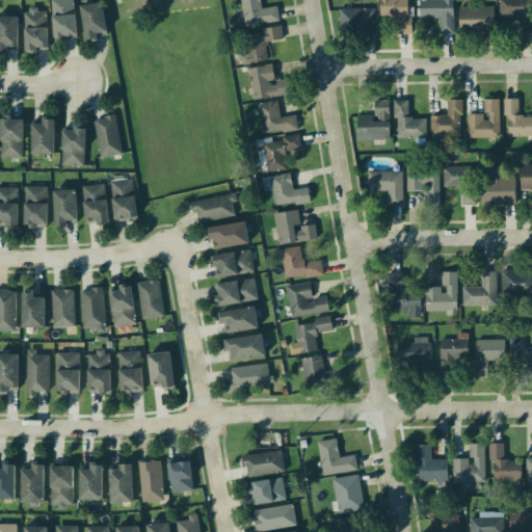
[(73,0),(51,0),(51,41),(74,41),(73,0)]
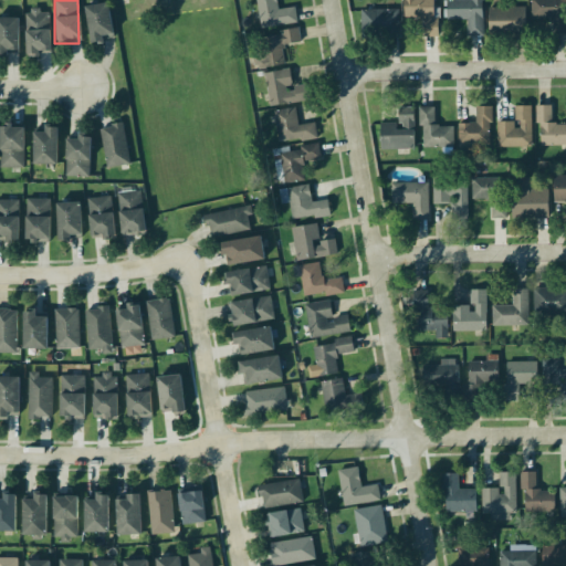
[(278,0),(259,0),(259,28),(295,28),(295,9),(278,9),(278,0)]
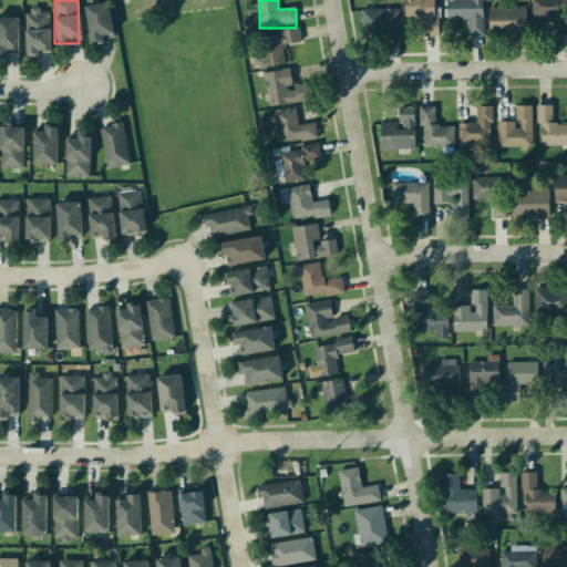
[(436,0),(404,0),(404,19),(423,19),(423,39),(436,39),(436,0)]
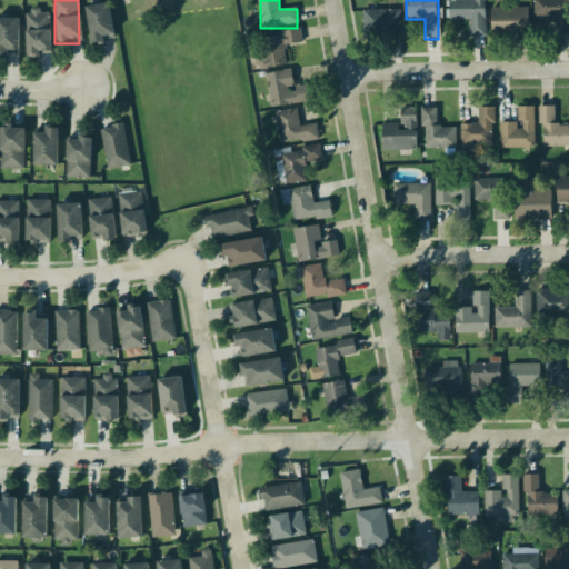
[(470,21),(470,39),(486,39),(486,0),(458,0),(458,1),(449,1),(448,21),(470,21)]
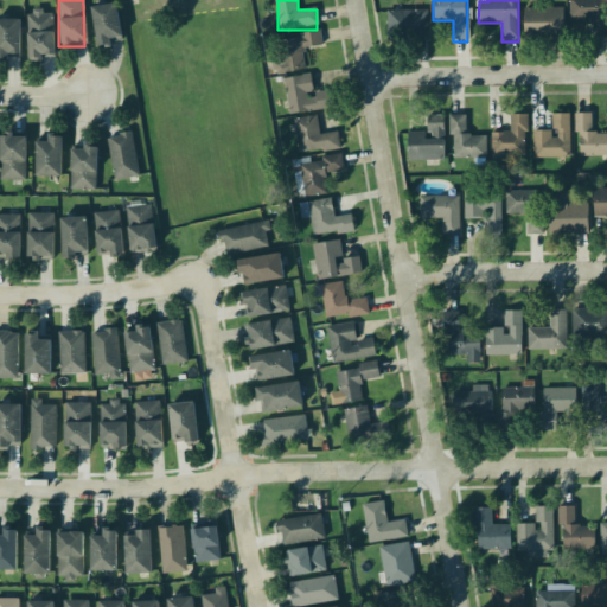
[(606,0),(569,0),(569,24),(594,24),(594,38),(606,38),(606,0)]
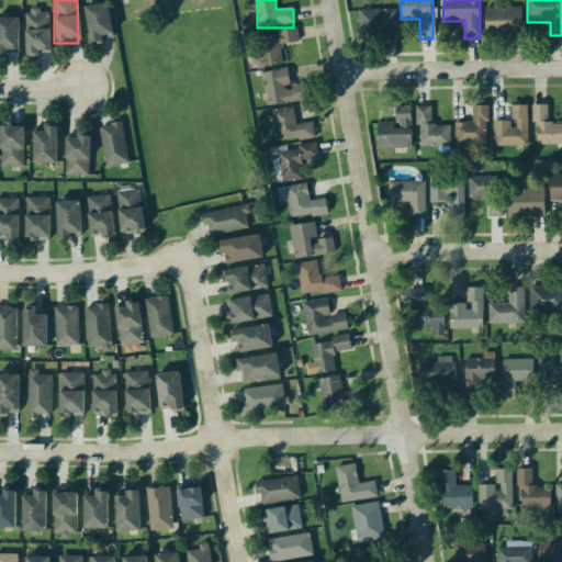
[(112,40),(107,3),(82,8),(88,44),(112,40)]
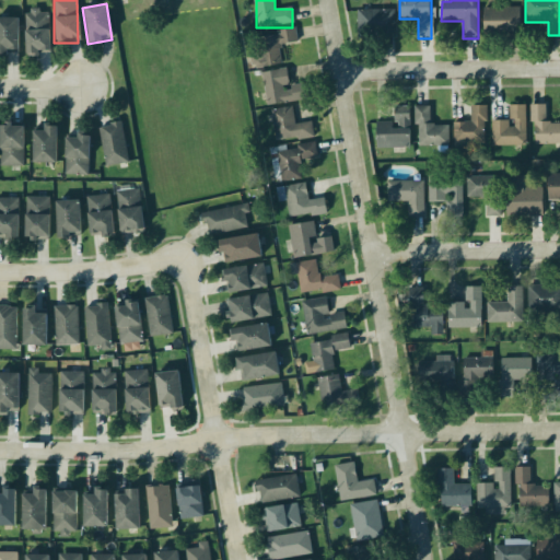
[(483,9),(483,37),(520,37),(520,9),(483,9)]
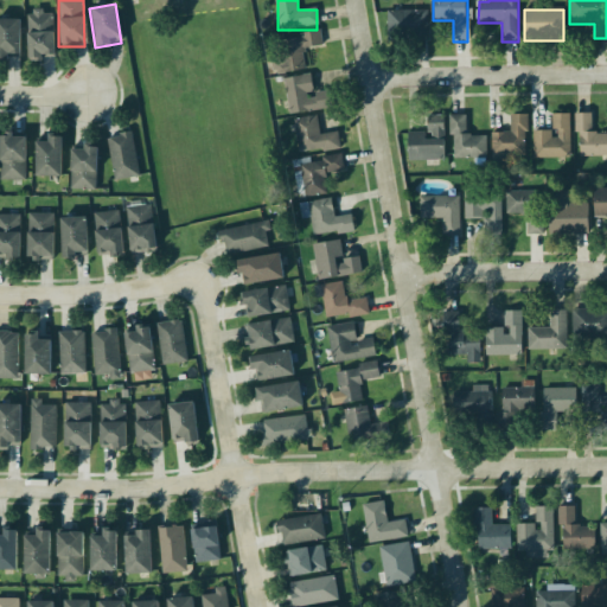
[(427,13),(388,13),(388,40),(427,40),(427,13)]
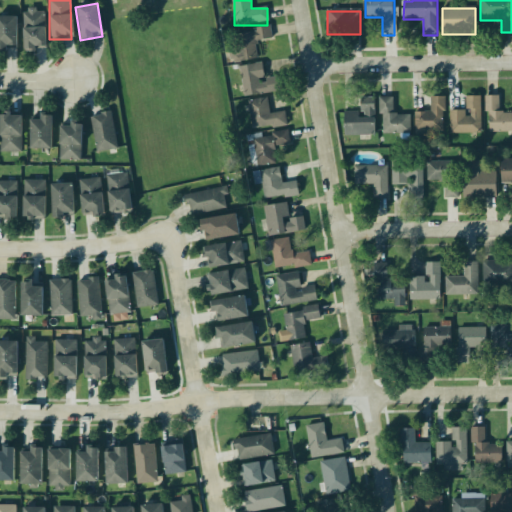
[(22,12),(22,51),(44,51),(44,12),(22,12)]
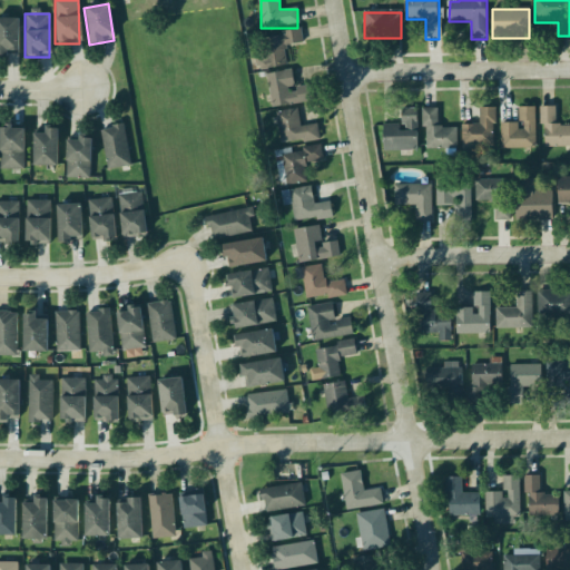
[(0,58),(18,58),(18,19),(0,19),(0,58)]
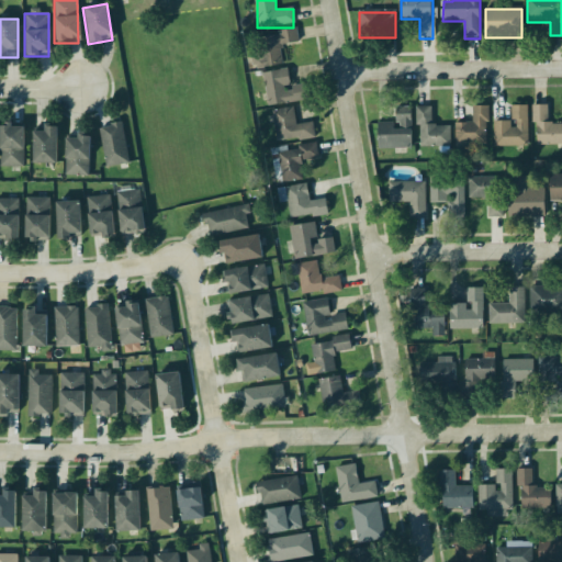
[(299,44),(296,31),(258,35),(262,68),(281,66),(279,47),(299,44)]
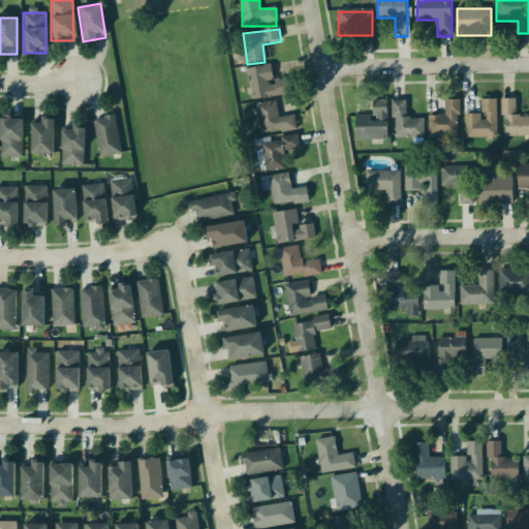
[(289,95),(287,81),(273,83),(271,66),(247,70),(251,101),(289,95)]
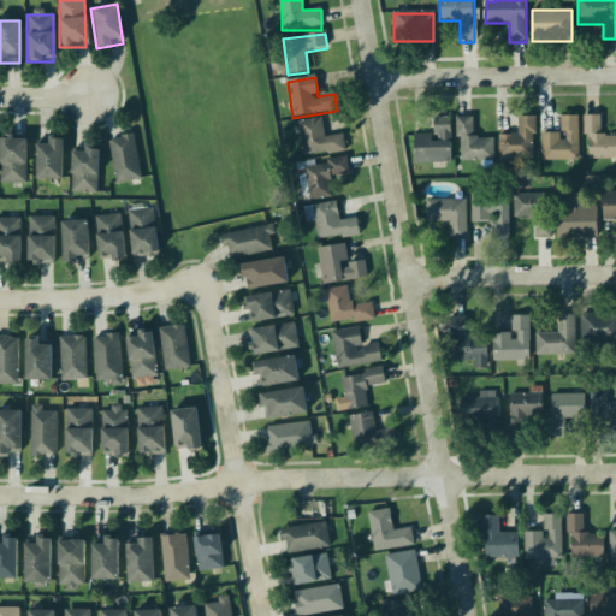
[(433,131),(414,131),(414,161),(450,161),(450,116),(433,116),(433,131)]
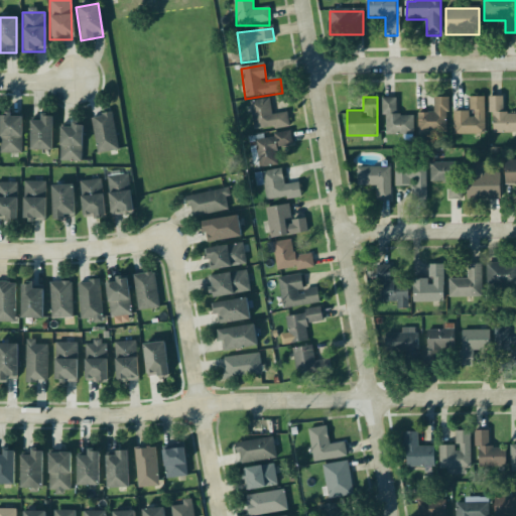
[(418,134),(447,134),(447,98),(433,98),(433,114),(418,114),(418,134)]
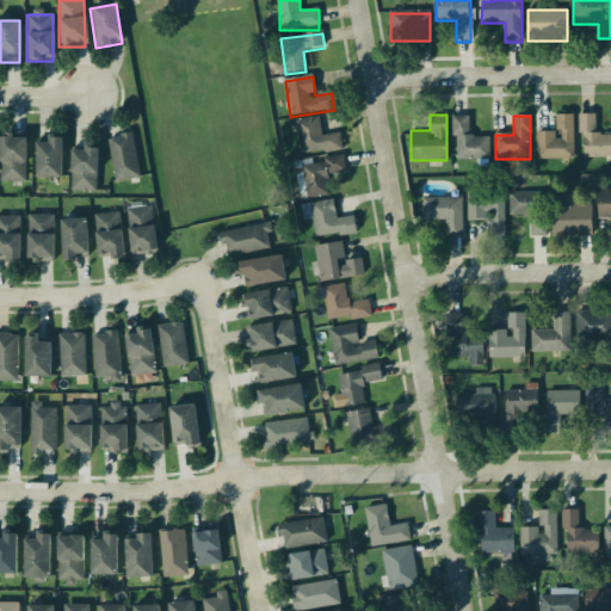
[(574,116),(555,116),(555,133),(537,133),(537,160),(574,160),(574,116)]
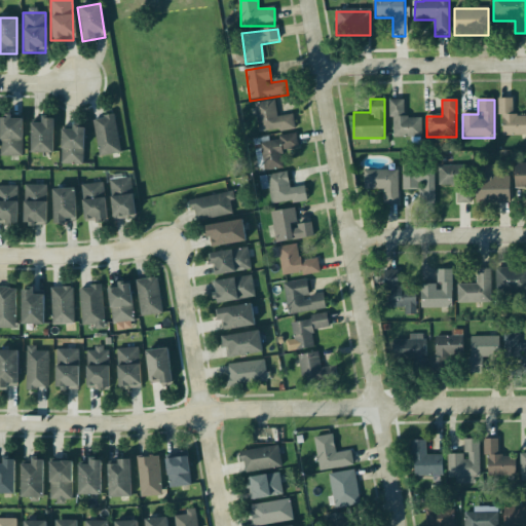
[(499,137),(525,136),(525,115),(513,115),(513,100),(499,100),(499,137)]
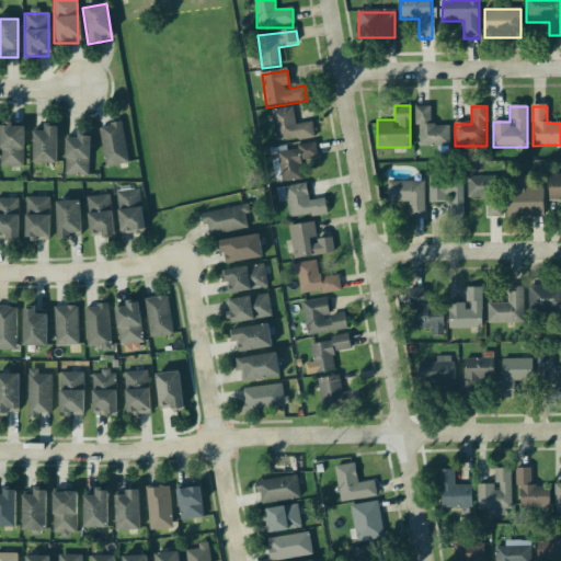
[(272,112),(276,144),(313,139),(312,123),(295,125),(293,109),(272,112)]
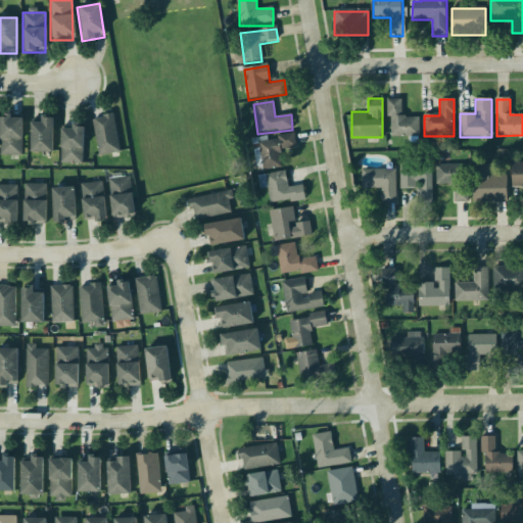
[(388,137),(419,137),(419,116),(401,116),(401,101),(388,101),(388,137)]
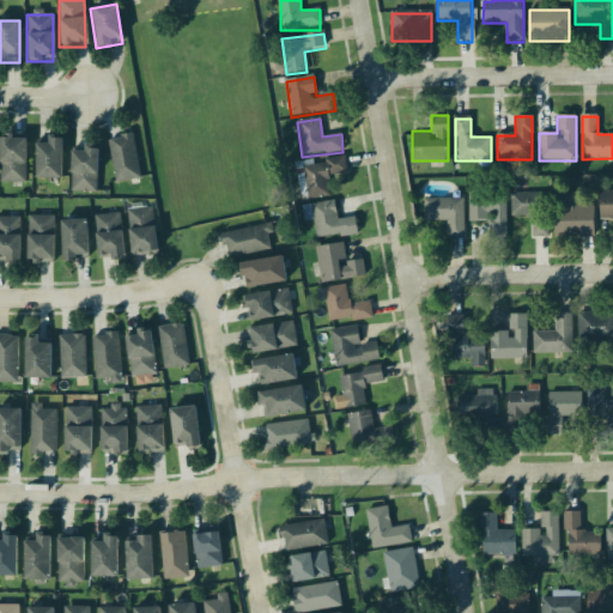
[(140,180),(132,135),(107,140),(116,184),(140,180)]
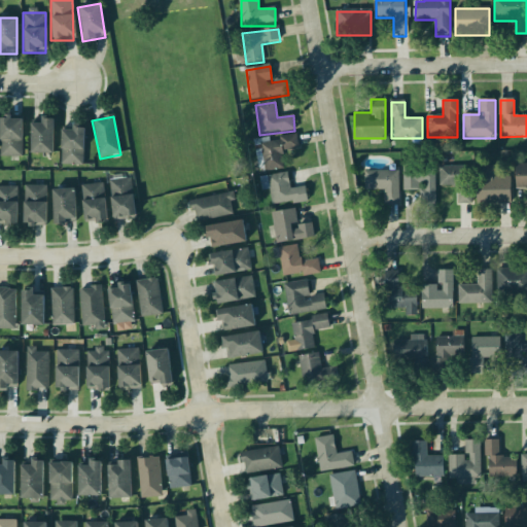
[(0,157),(22,157),(22,119),(0,119),(0,157)]
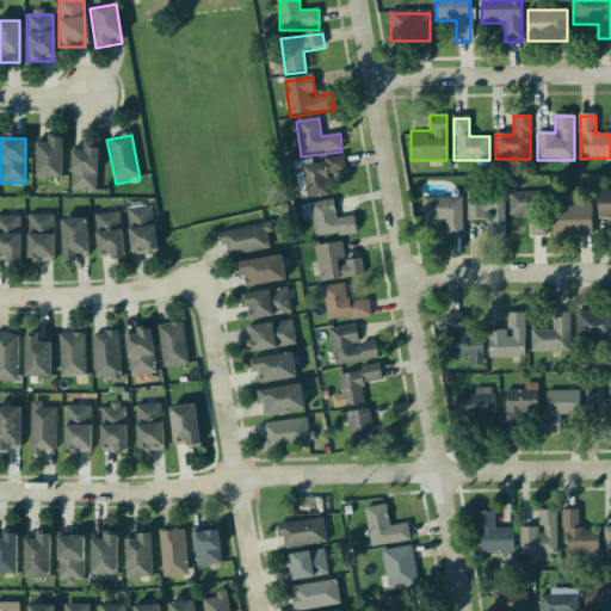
[(34,179),(60,179),(60,139),(44,139),(44,143),(34,143),(34,179)]
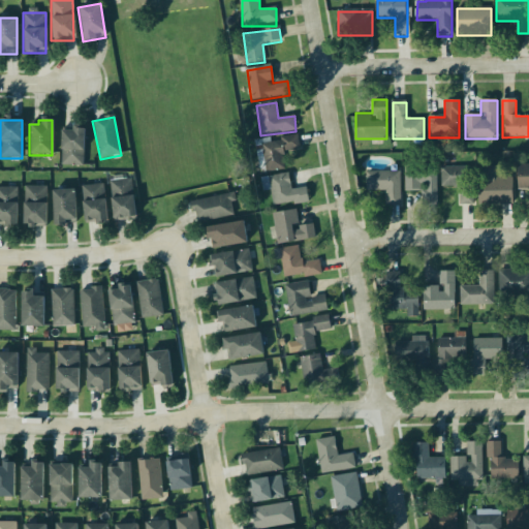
[(83,167),(83,129),(60,129),(60,167),(83,167)]
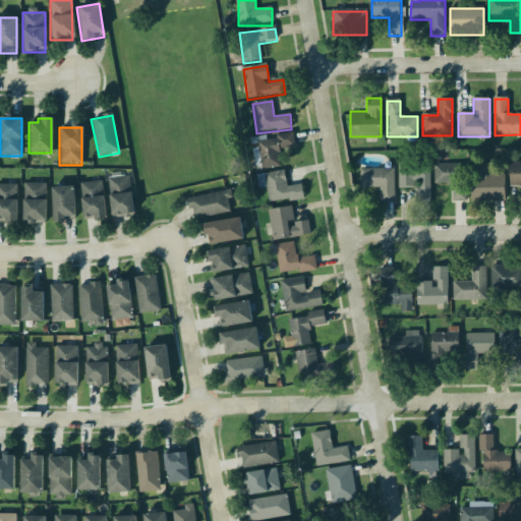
[(262,171),(280,168),(278,151),(295,148),(293,135),(256,140),(262,171)]
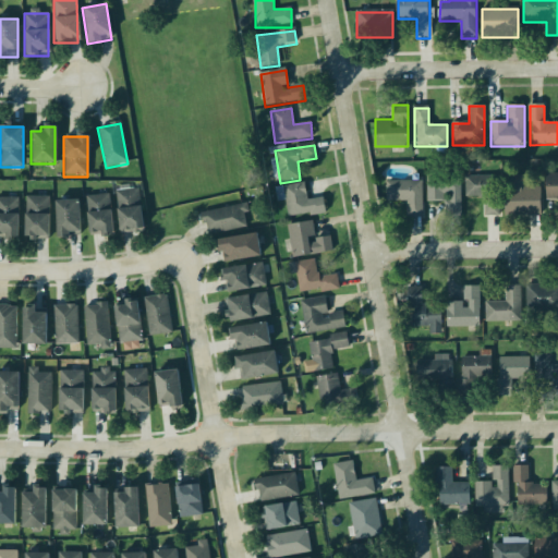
[(557,174),(545,174),(545,201),(557,201),(557,174)]
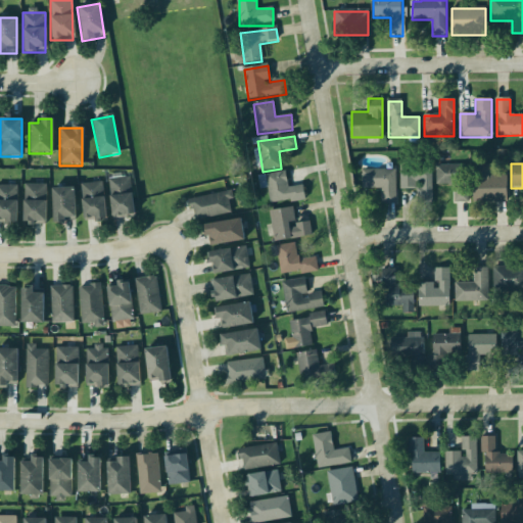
[(432,203),(432,165),(399,165),(399,190),(418,190),(418,203),(432,203)]
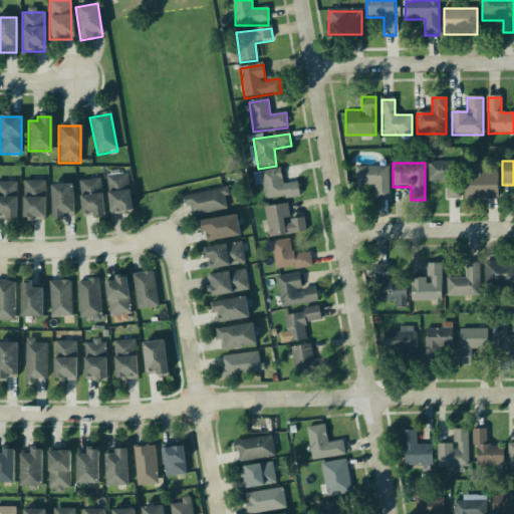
[(446,201),(459,201),(459,163),(428,164),(429,183),(446,183),(446,201)]
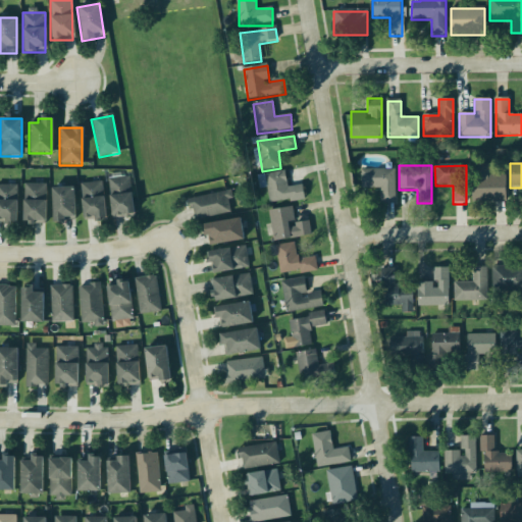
[(361,170),(361,189),(380,189),(380,204),(395,204),(395,170),(361,170)]
